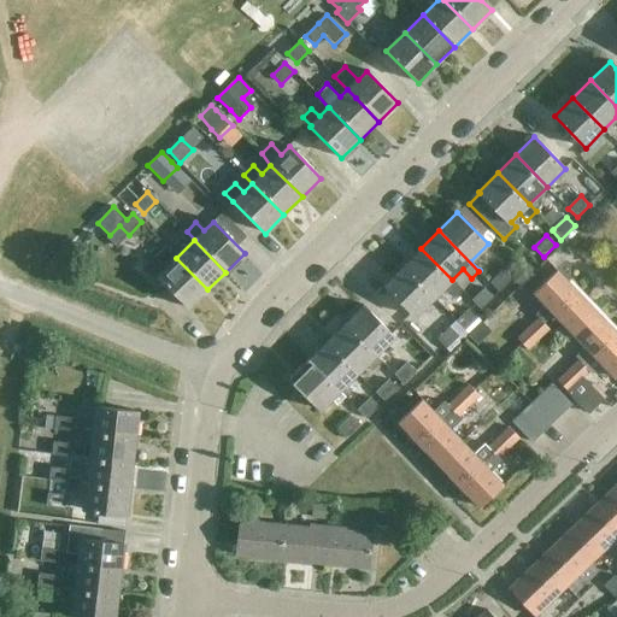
[(176,258),(165,246),(142,269),(153,280),(158,276),(189,309),(207,289),(176,258)]
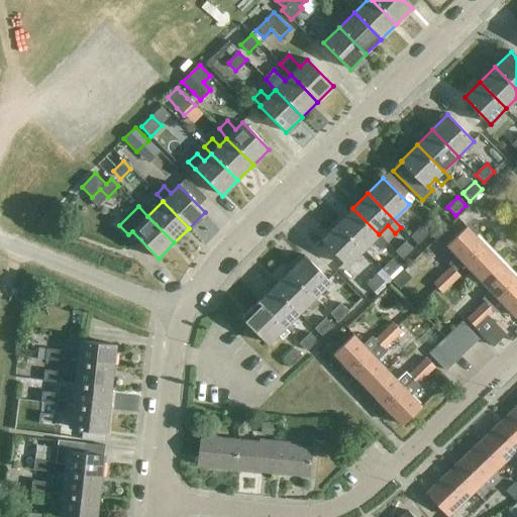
[(352,208),(337,223),(364,249),(372,241),(381,249),(388,243),(379,234),(352,208)]
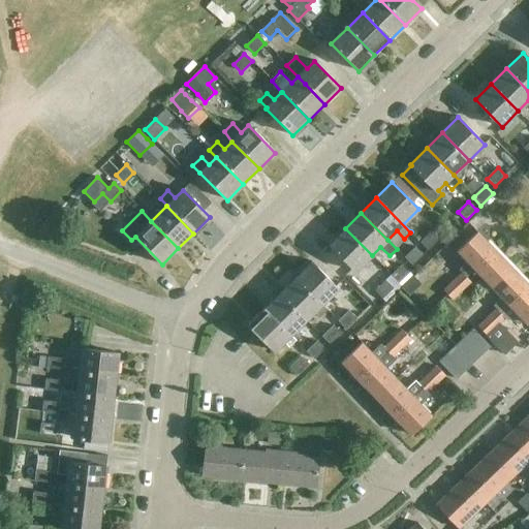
[(329,245),(355,272),(372,255),(345,228),(329,245)]
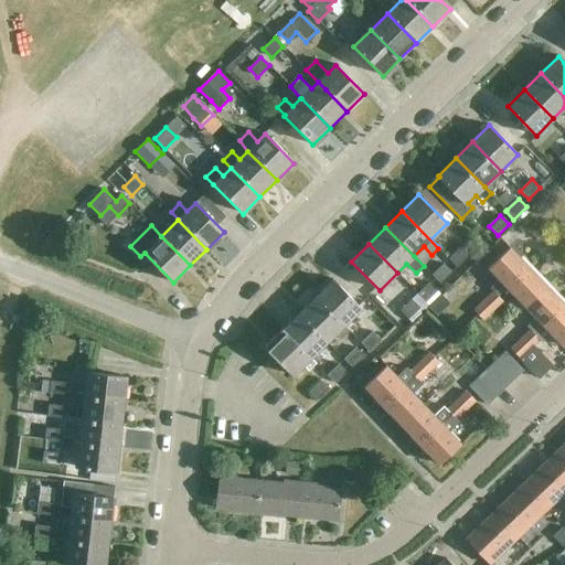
[(460,247),(448,258),(457,267),(468,255),(460,247)]
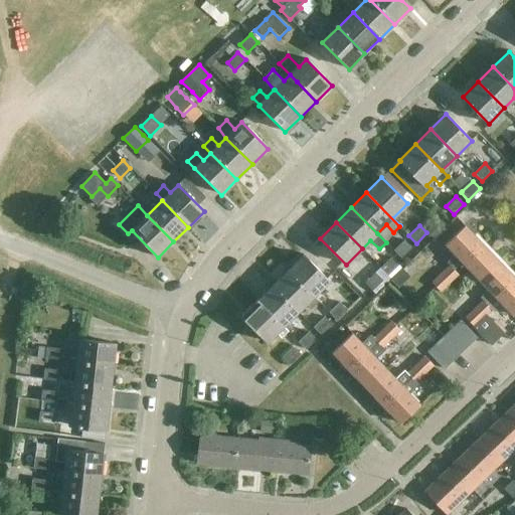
[(455,270),(463,263),(481,244),(464,226),(445,244),(457,255),(448,264),(450,265),(432,283),(437,287),(455,270)]
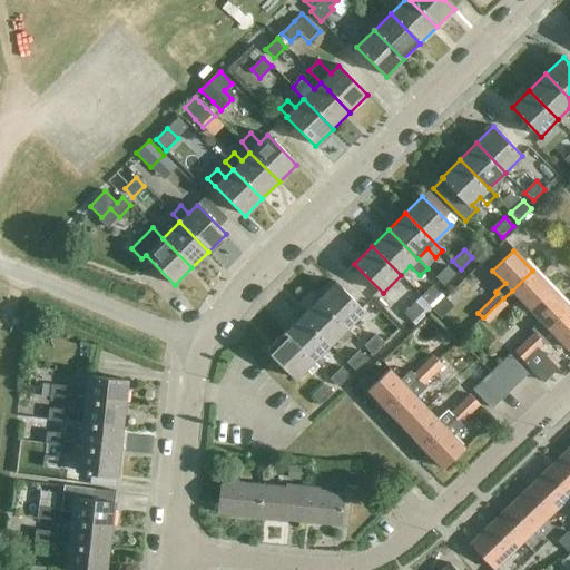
[(446,266),(435,277),(443,285),(455,274),(446,266)]
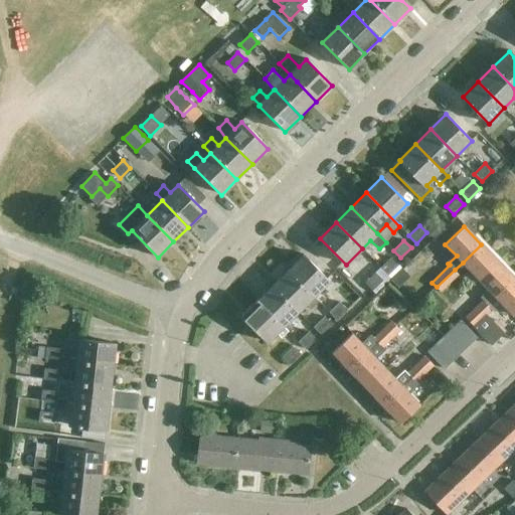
[(498,262),(481,244),(463,263),(480,280),(498,262)]
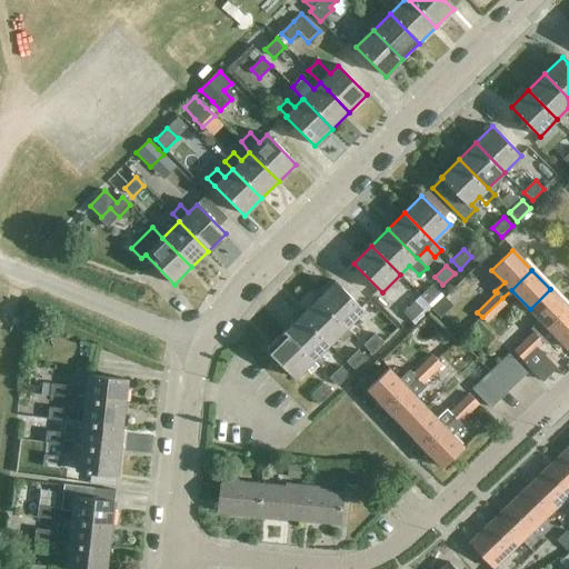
[(335,282),(317,299),(352,333),(347,328),(363,311),(335,282)]
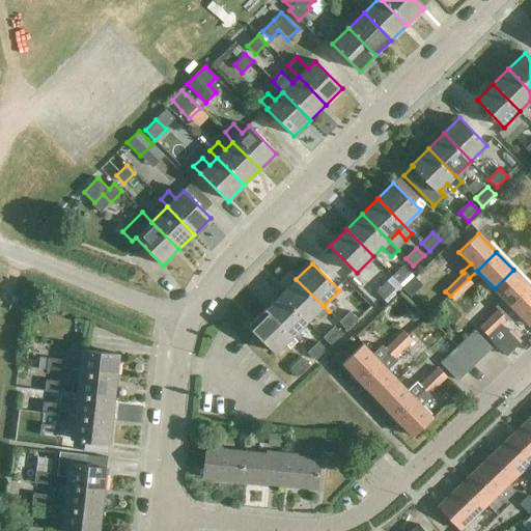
[(403,266),(392,276),(399,283),(411,273),(403,266)]
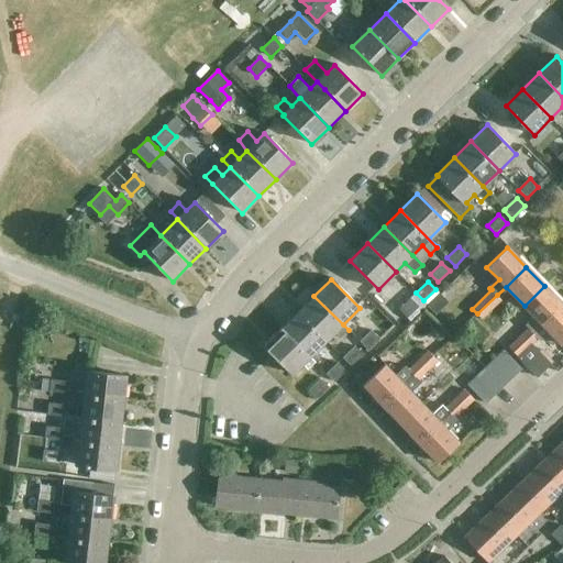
[(526,327),(528,329),(509,346),(515,353),(562,306),(562,305),(544,286),(525,306),(534,317),(526,327)]
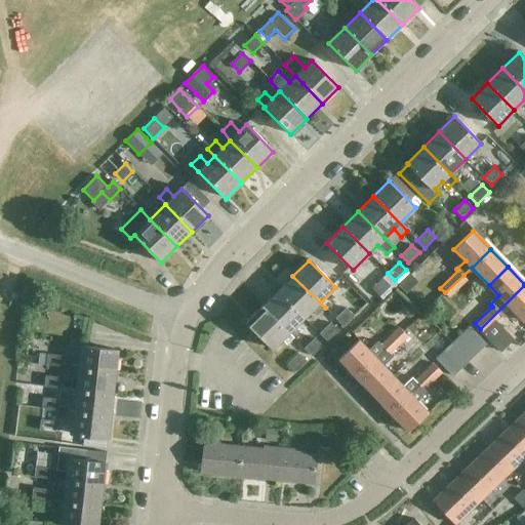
[(468,280),(463,275),(445,292),(450,297),(468,280)]
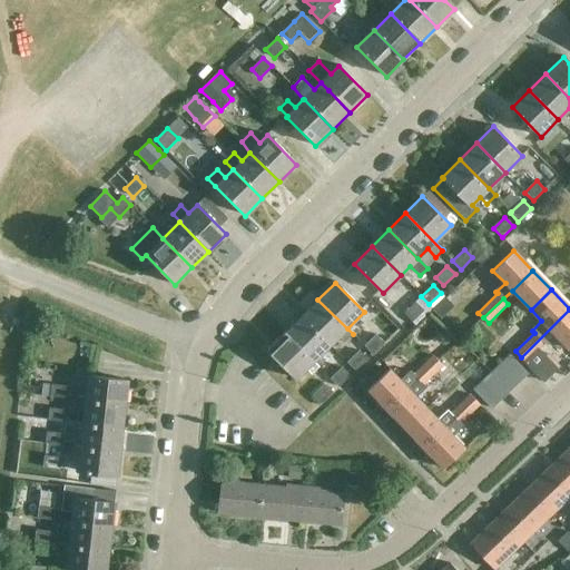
[(317,300),(301,316),(330,345),(338,336),(345,343),(353,334),(317,300)]
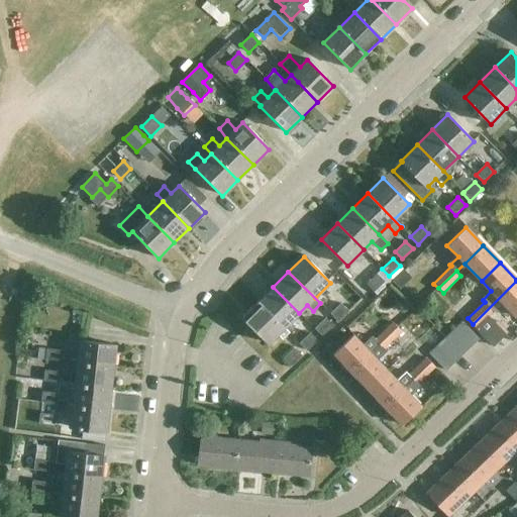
[(377,274),(366,284),(374,292),(384,282),(377,274)]
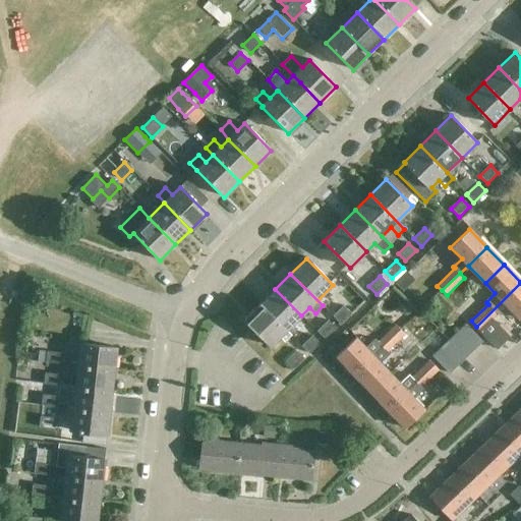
[(500,315),(509,307),(519,319),(520,316),(520,283),(476,327),(480,331),(497,348),(509,337),(493,320),(498,313),(500,315)]
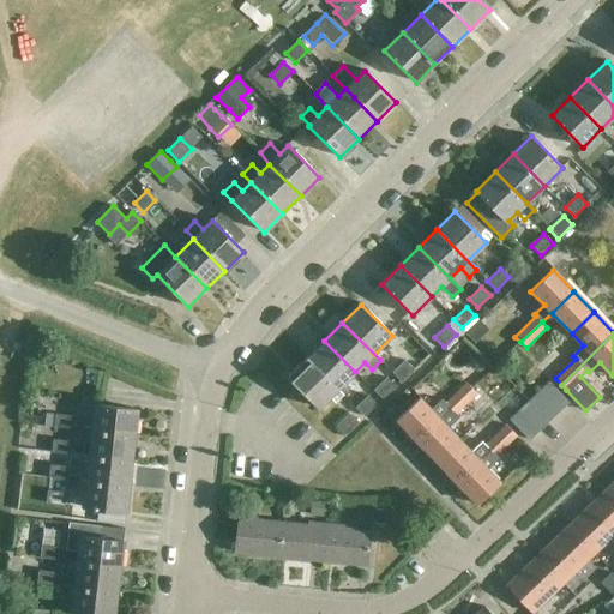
[(324,341),(306,359),(343,396),(344,396),(338,390),(355,372),(324,341)]
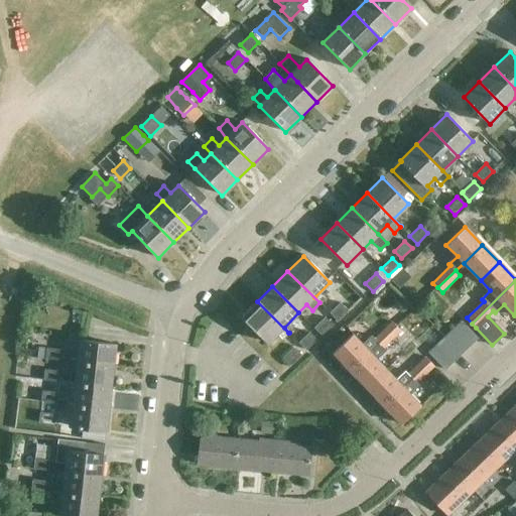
[(268,344),(277,334),(283,339),(288,333),(257,301),(242,316),(268,344)]
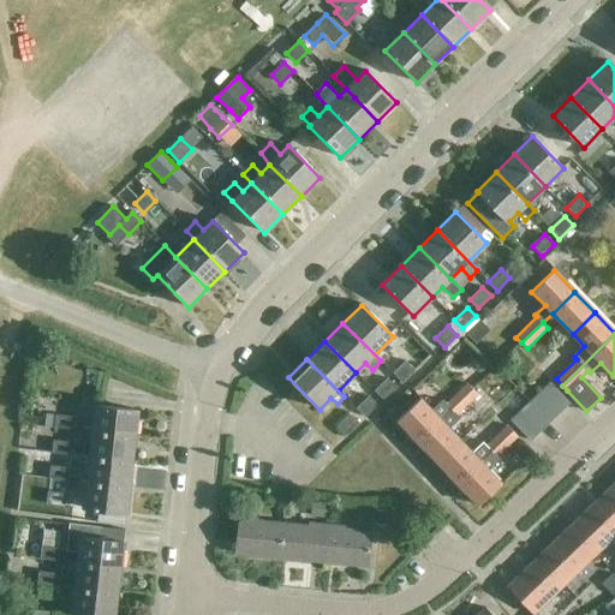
[(406,360),(393,372),(402,382),(416,370),(406,360)]
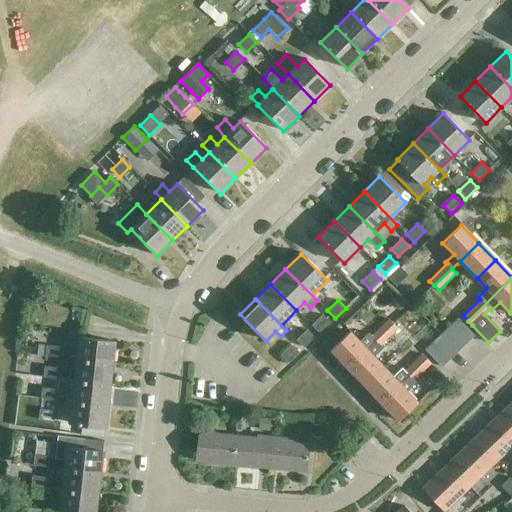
[(322,315),(313,325),(320,333),(330,323),(322,315)]
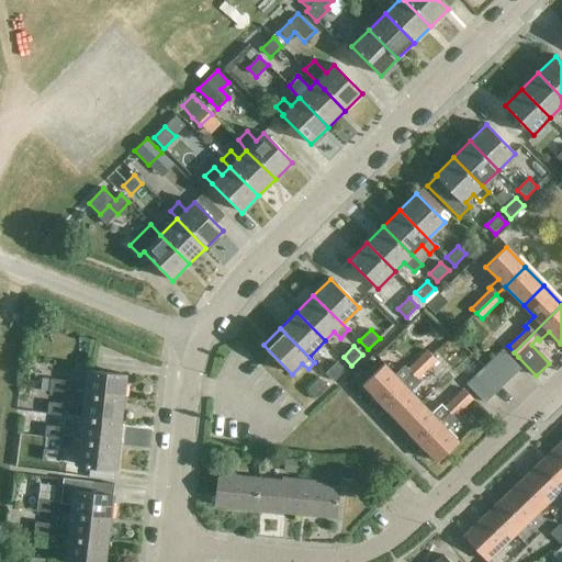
[(362,384),(381,404),(431,355),(427,350),(408,370),(404,367),(394,377),(382,364),(362,384)]
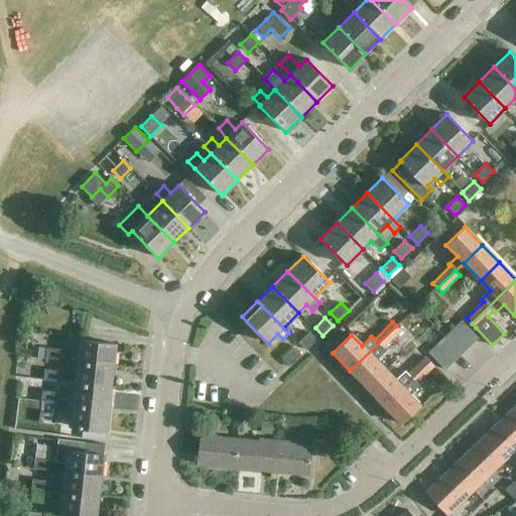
[(454,330),(470,346),(478,338),(462,321),(454,330)]
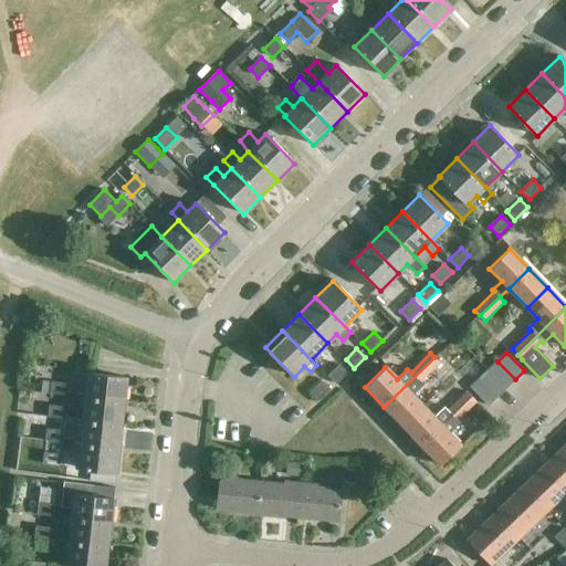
[(384,407),(402,426),(422,406),(413,396),(423,385),(421,383),(441,364),(435,357),(384,407)]
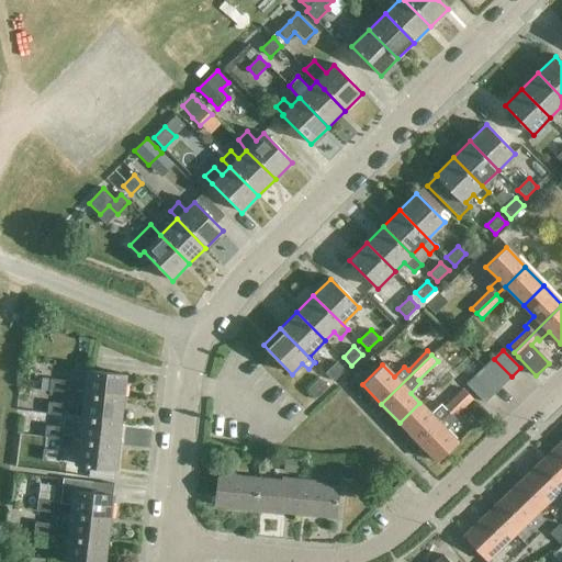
[(484,368),(502,385),(512,377),(494,359),(484,368)]
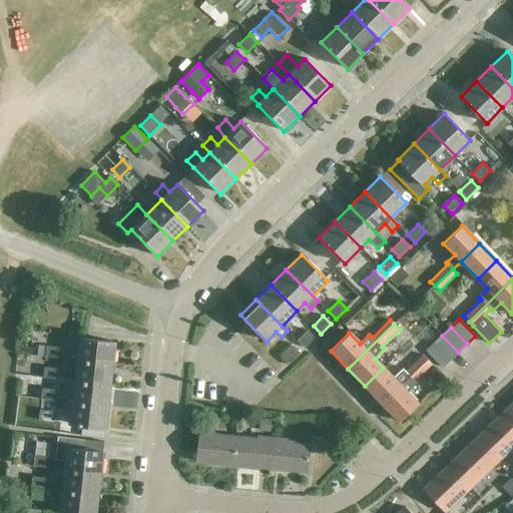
[(308,331),(298,341),(306,349),(316,338),(308,331)]
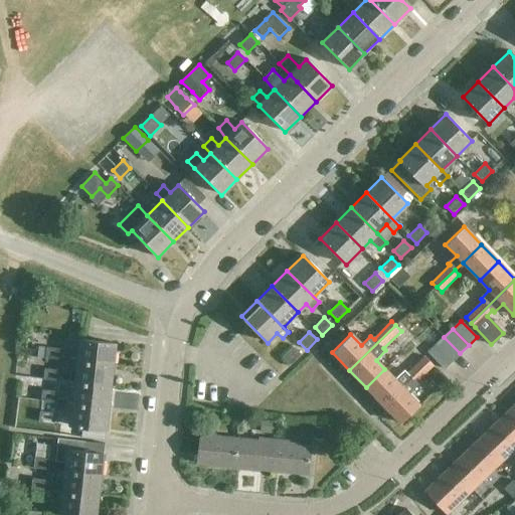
[(436,345),(452,361),(460,353),(444,337),(436,345)]
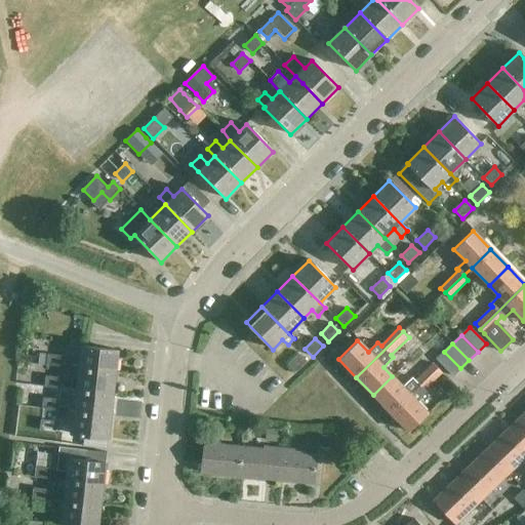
[(81,347),(79,369),(117,373),(119,351),(81,347)]
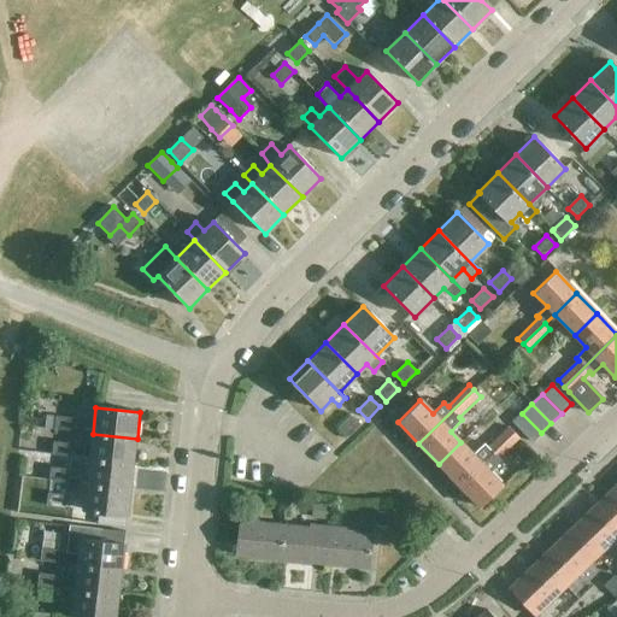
[(512,423),(532,442),(541,433),(522,413),(512,423)]
